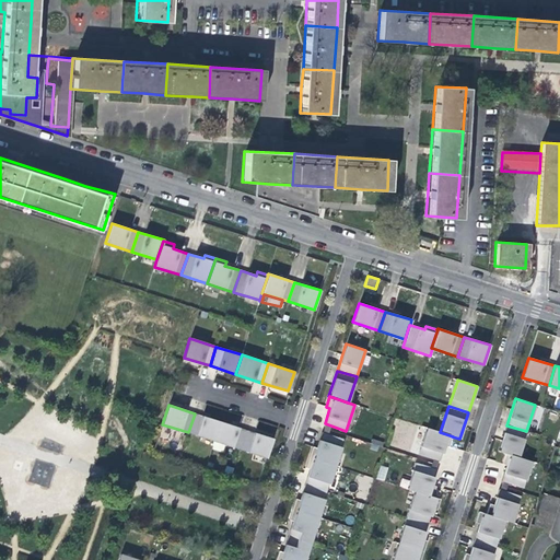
[(220,421),(195,413),(188,432),(214,441),(220,421)]
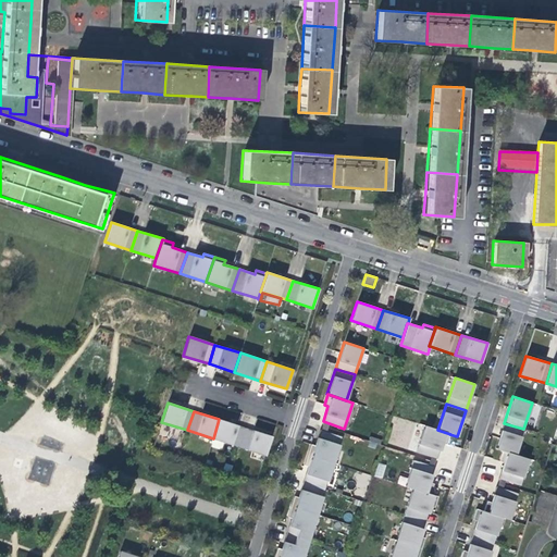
[(245,428),(219,419),(213,438),(239,447),(245,428)]
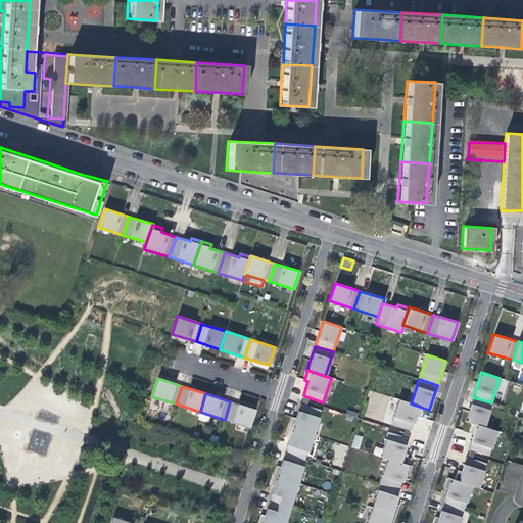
[(484,427),(491,402),(473,397),(466,421),(473,424),(473,423),(484,427)]
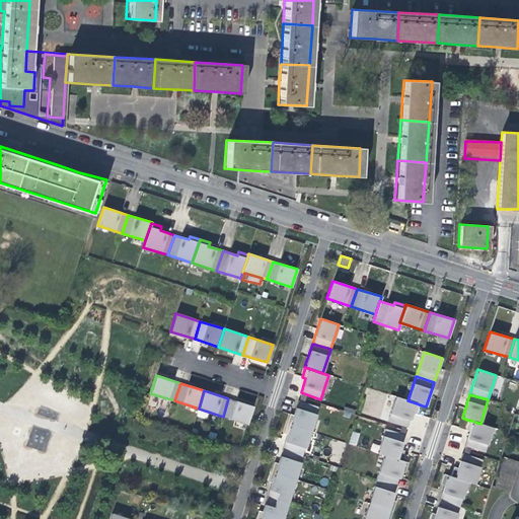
[(420,404),(408,400),(395,396),(387,421),(408,427),(412,413),(416,414),(419,404),(420,404)]
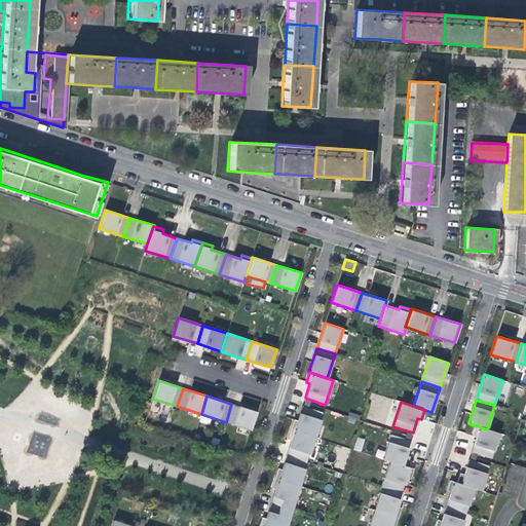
[(256,412),(231,404),(226,422),(251,429),(256,412)]
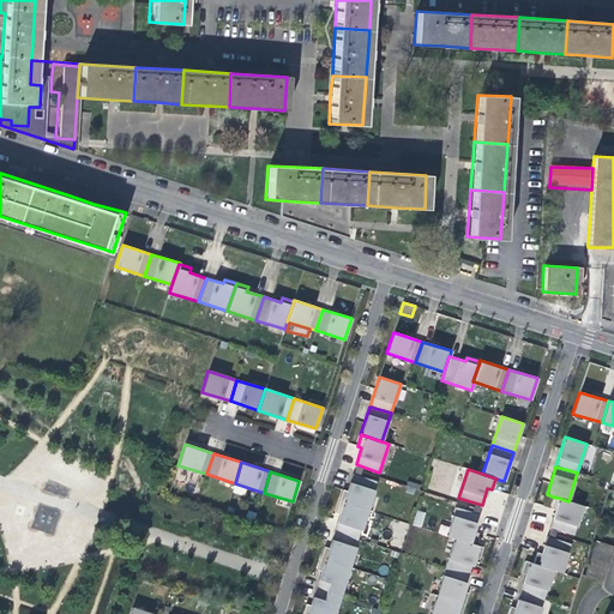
[(367,510),(377,482),(353,474),(348,491),(343,489),(339,501),(367,510)]
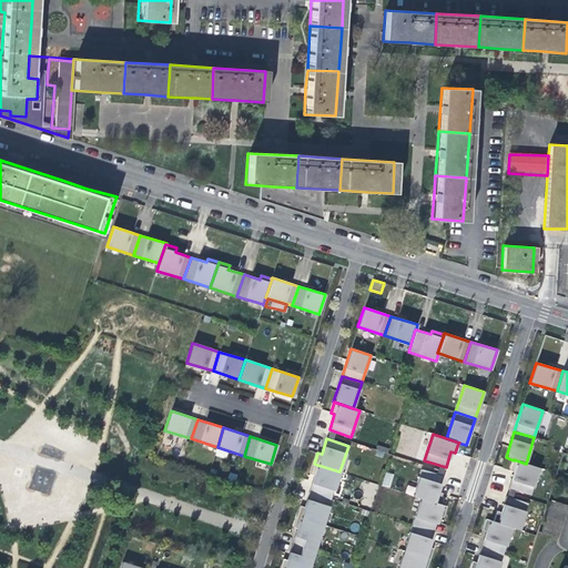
[(526,464),(514,459),(514,460),(510,470),(515,472),(509,488),(530,495),(539,468),(526,464)]
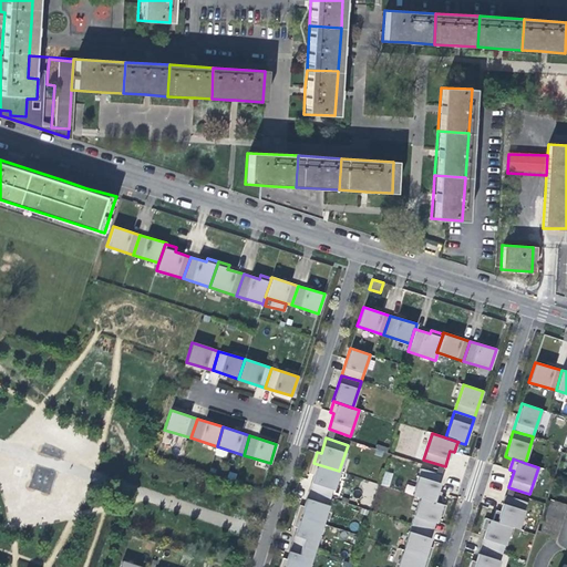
[(330,497),(339,471),(313,463),(310,473),(313,475),(309,491),(330,497)]
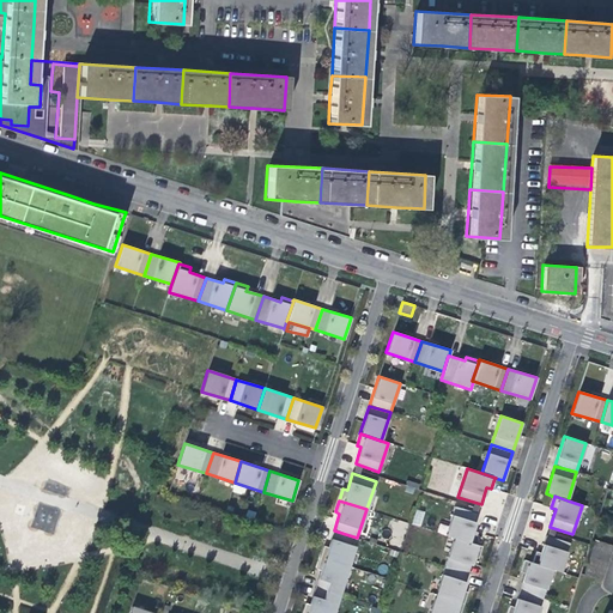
[(474,544),(478,533),(473,530),(478,514),(455,507),(445,535),(454,538),(474,544)]
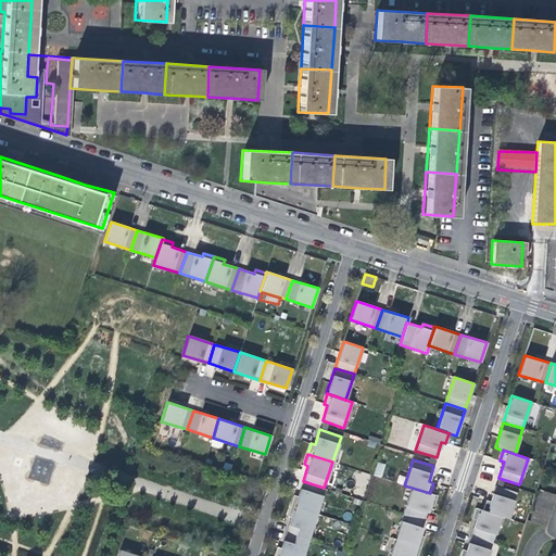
[(381,477),(386,464),(377,462),(374,475),(381,477)]
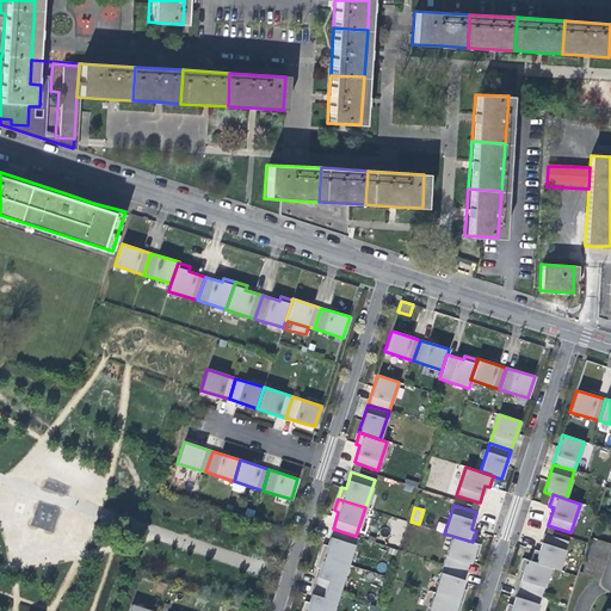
[(356,536),(333,529),(327,544),(323,544),(319,555),(347,565),(356,536)]
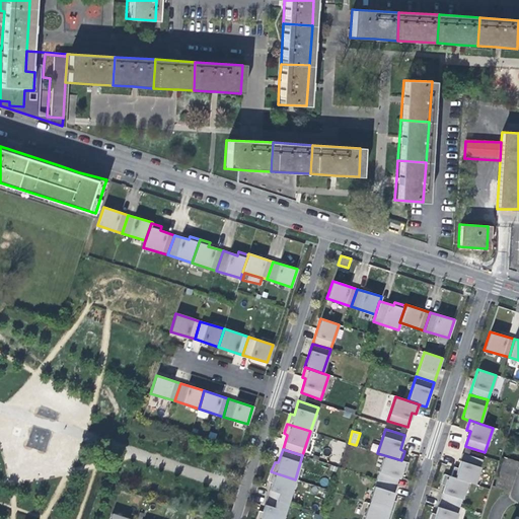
[(474,485),(483,460),(462,453),(458,467),(454,466),(451,476),(467,482),(467,483),(474,485)]
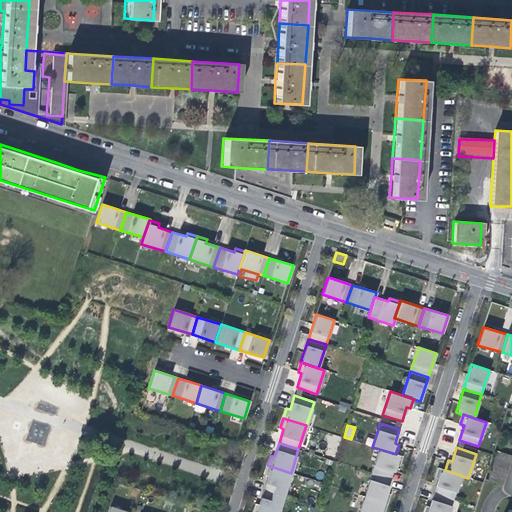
[(403,456),(396,454),(379,449),(371,473),(391,479),(396,465),(400,466),(403,456)]
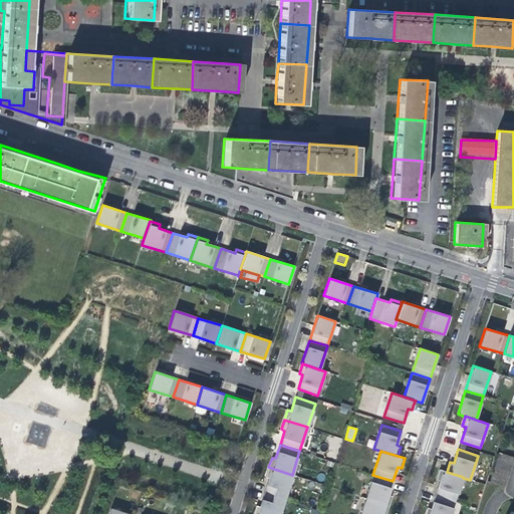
[(489,480),(503,484),(512,457),(513,456),(498,451),(489,480)]
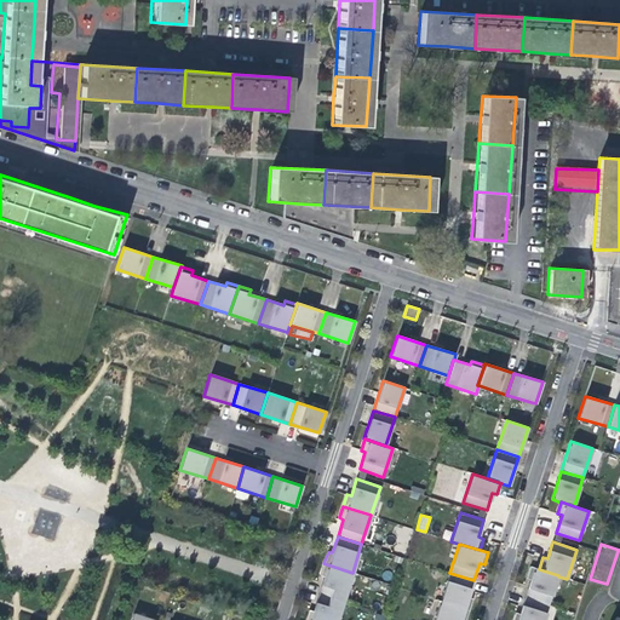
[(343,602),(352,573),(323,563),(320,575),(325,577),(319,595),(343,602)]
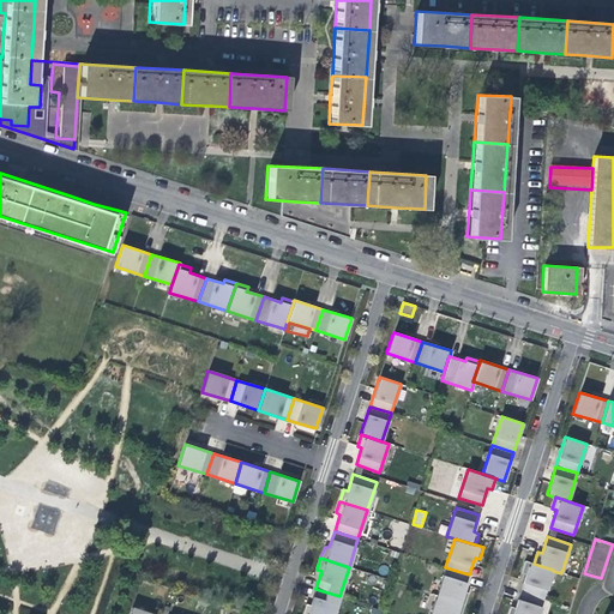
[(553,570),(534,564),(525,561),(522,572),(525,573),(523,581),(524,581),(521,591),(543,599),(553,571),(553,570)]
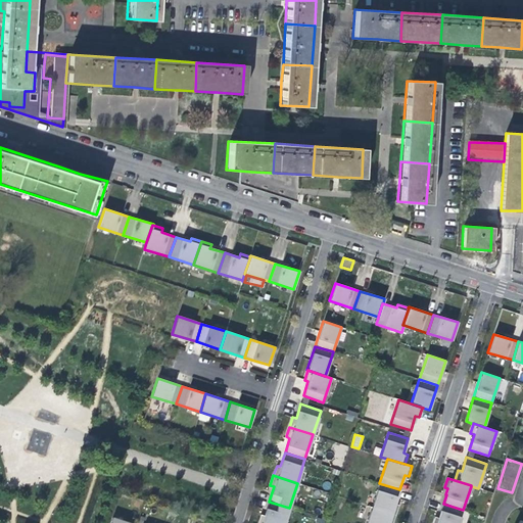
[(395,504),(399,489),(379,483),(372,507),(395,515),(398,505),(395,504)]
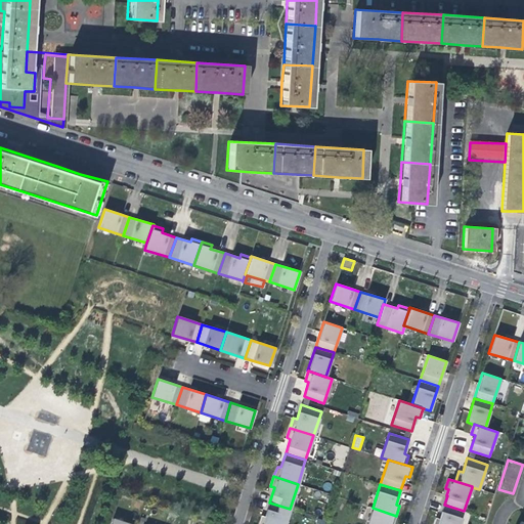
[(284,523),(290,509),(269,503),(265,516),(261,515),(258,523),(284,523)]
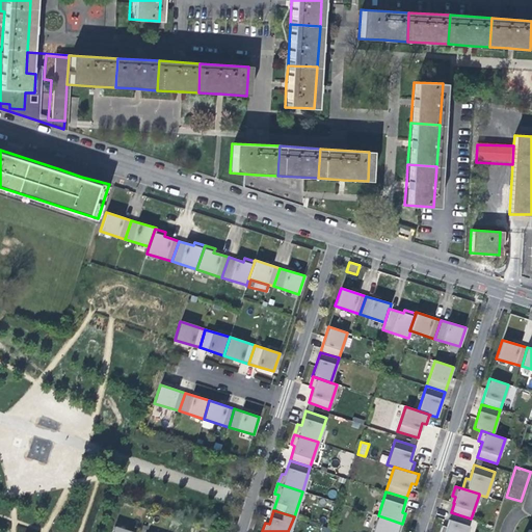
[(467,531),(471,519),(451,512),(446,527),(443,525),(440,531),(467,531)]
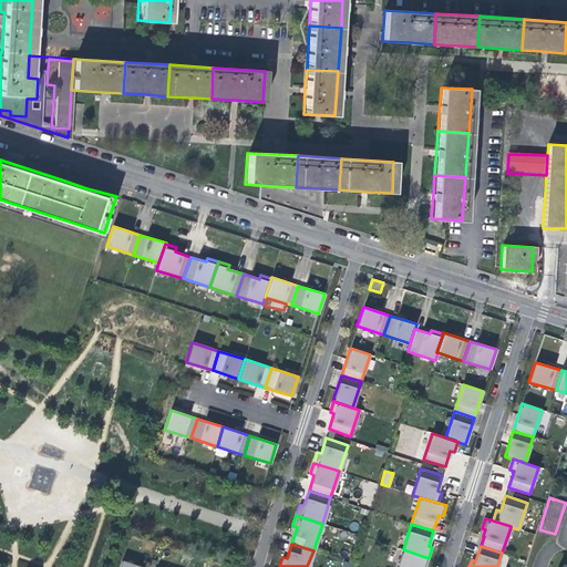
[(425,566),(429,558),(403,549),(397,566),(425,566)]
